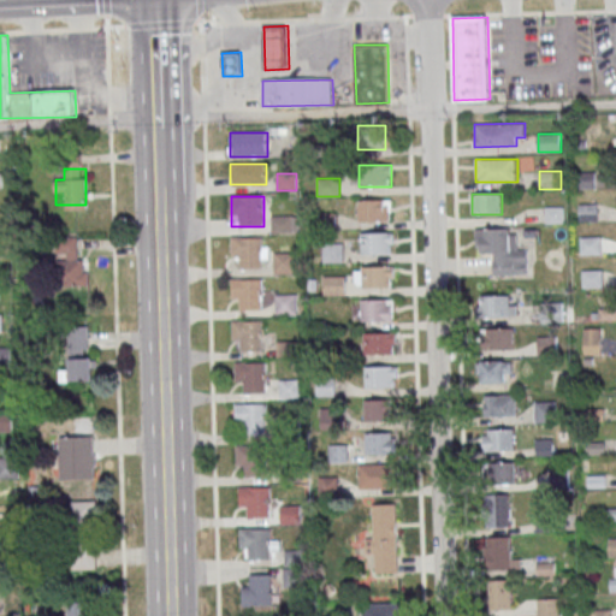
[(392,200),(355,200),(355,221),(392,221),(392,200)]
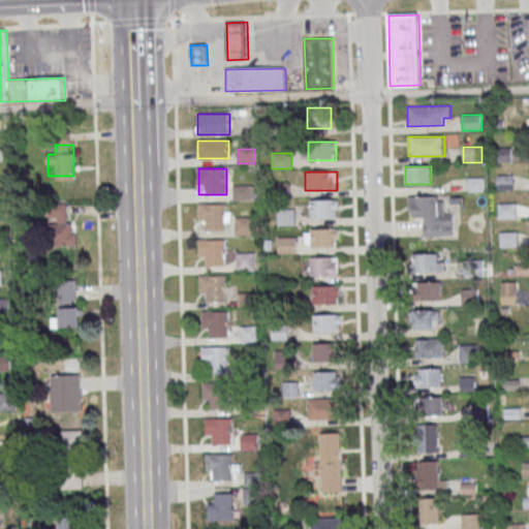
[(498,190),(514,190),(514,176),(498,176),(498,190)]
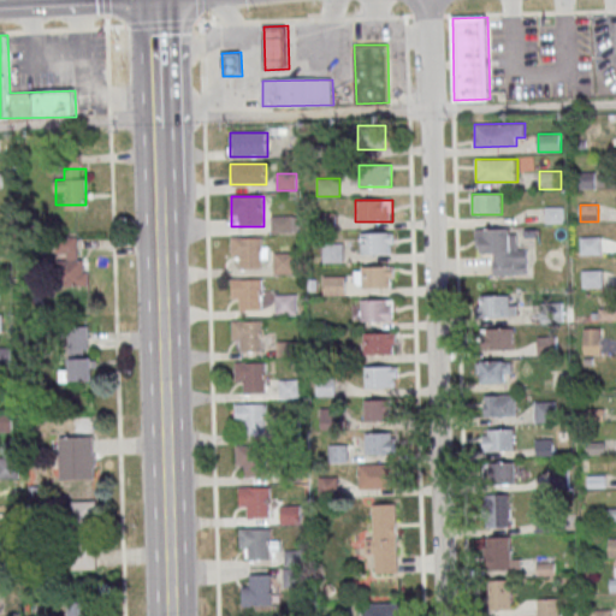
[(546,208),(546,223),(564,223),(564,208),(546,208)]
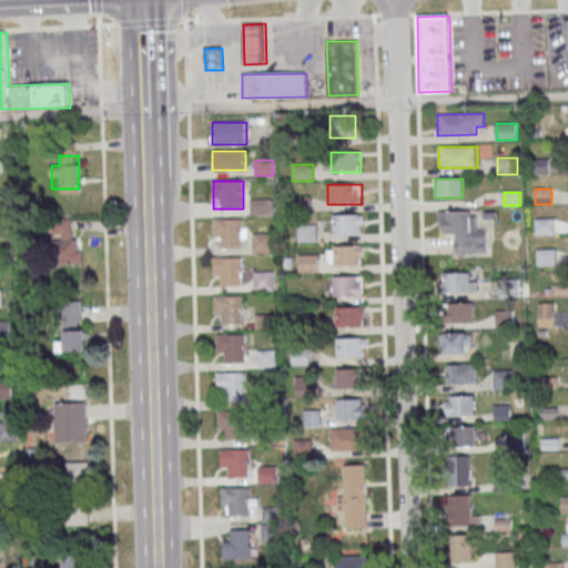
[(274,199),(250,199),(250,214),(274,214),(274,199)]
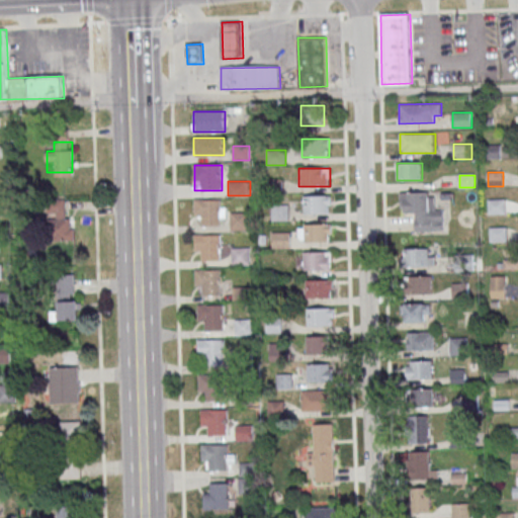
[(400,192),(400,212),(413,212),(413,232),(444,232),(444,209),(434,209),(434,192),(400,192)]
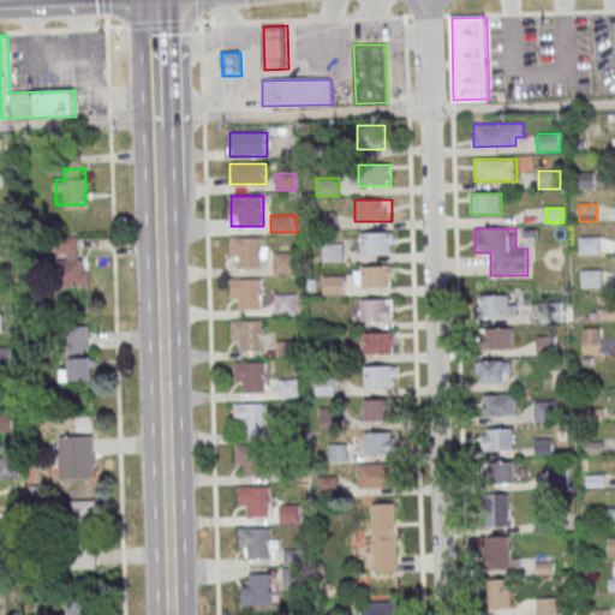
[(394,254),(394,233),(359,233),(359,254),(394,254)]
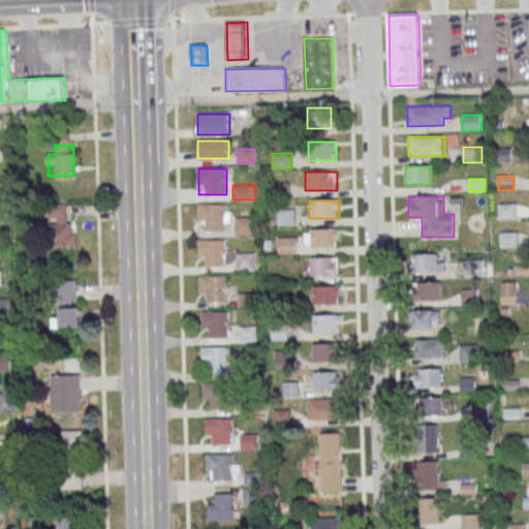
[(75,245),(75,223),(67,224),(67,204),(49,205),(51,246),(75,245)]
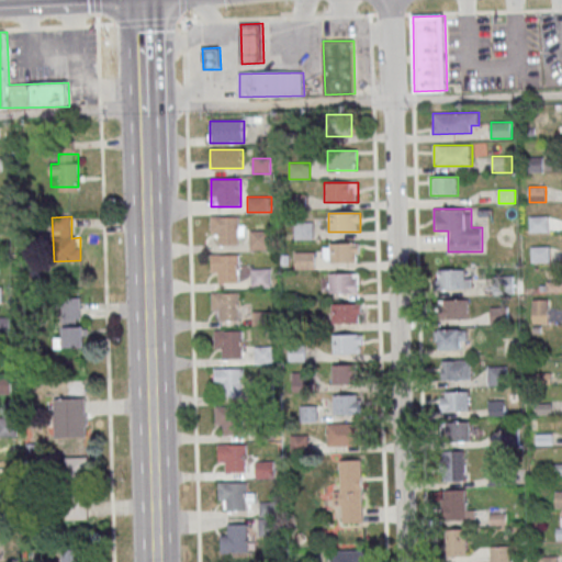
[(211,245),(244,245),(244,217),(211,217),(211,245)]
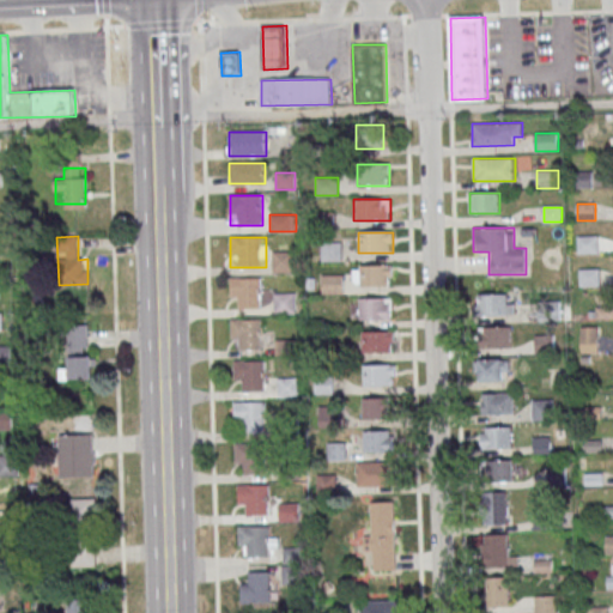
[(321,262),(341,262),(341,242),(321,242),(321,262)]
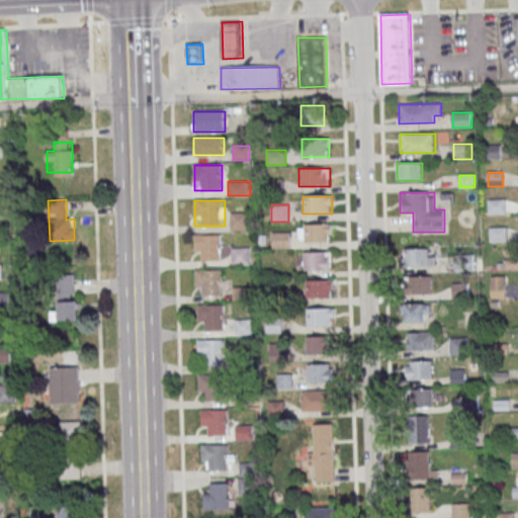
[(249,212),(230,212),(230,230),(249,230),(249,212)]
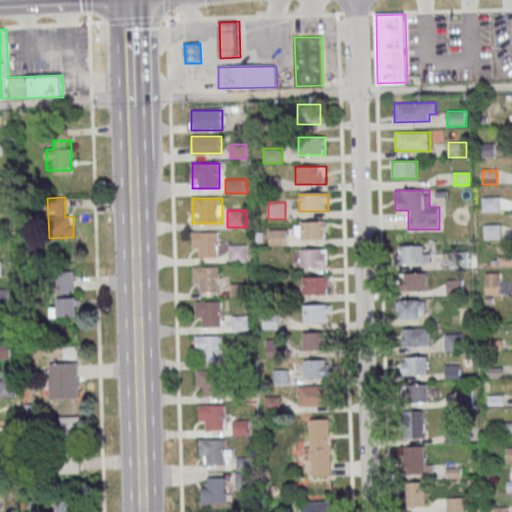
[(329,238),(329,222),(296,222),(296,238),(329,238)]
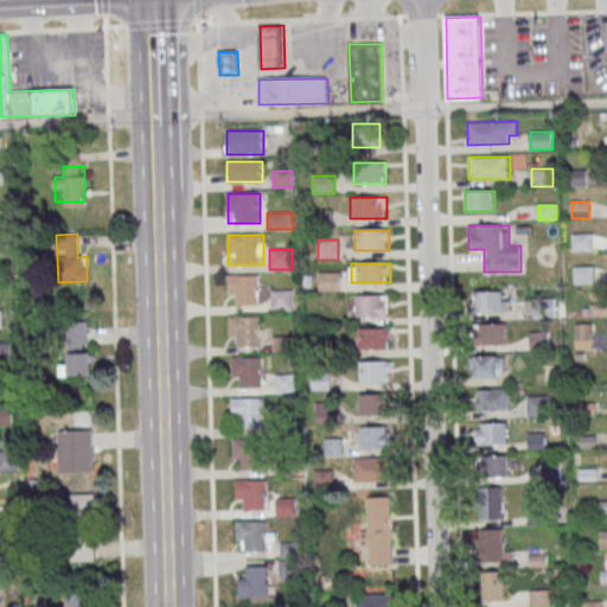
[(340,272),(318,272),(318,292),(340,292),(340,272)]
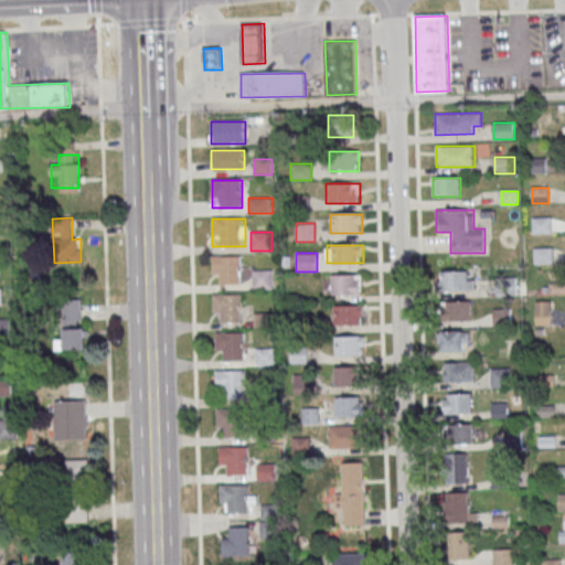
[(246,256),(213,256),(213,284),(246,284),(246,256)]
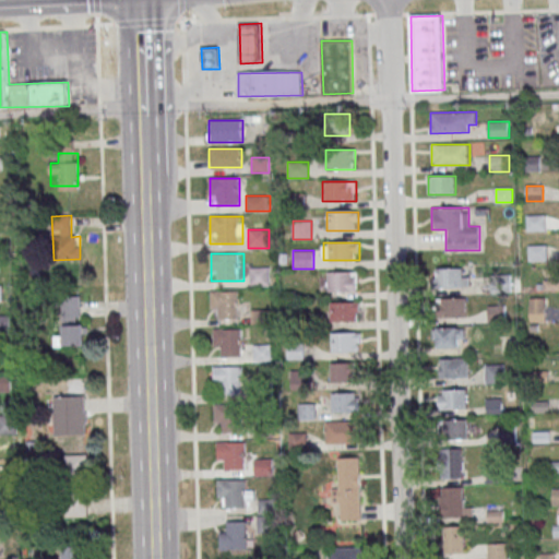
[(270,286),(270,268),(250,268),(250,286),(270,286)]
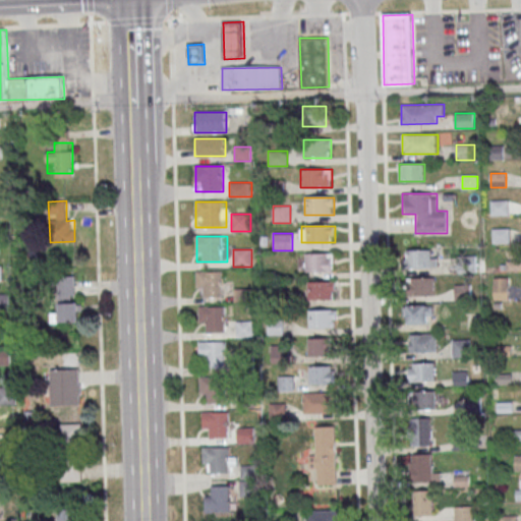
[(404,269),(436,269),(436,250),(404,250),(404,269)]
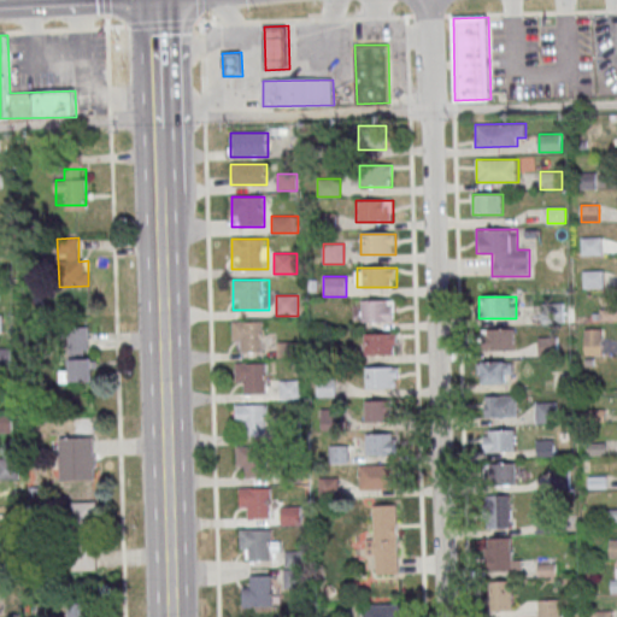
[(395,322),(395,300),(362,300),(362,322),(395,322)]
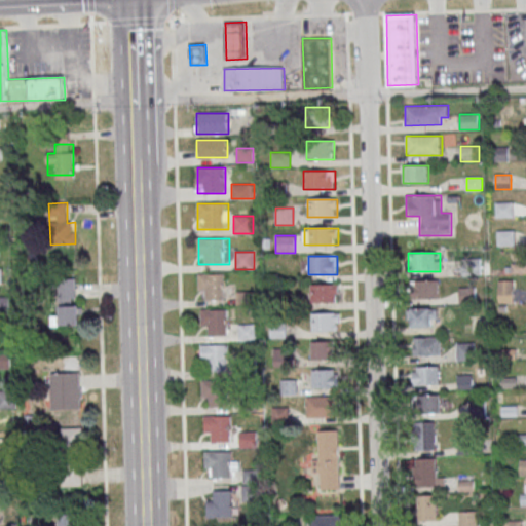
[(229,273),(198,273),(198,299),(229,299),(229,273)]
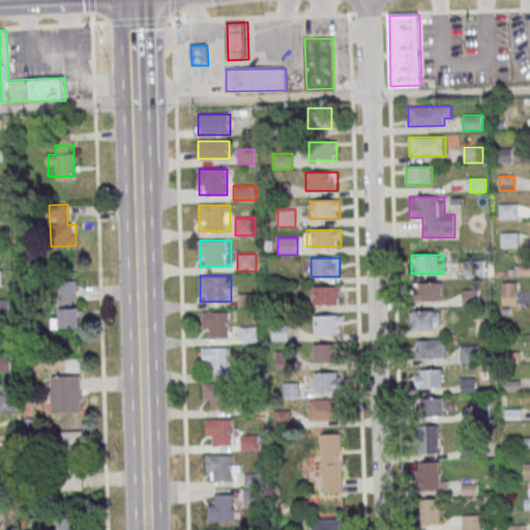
[(76,302),(76,277),(54,277),(54,302),(76,302)]
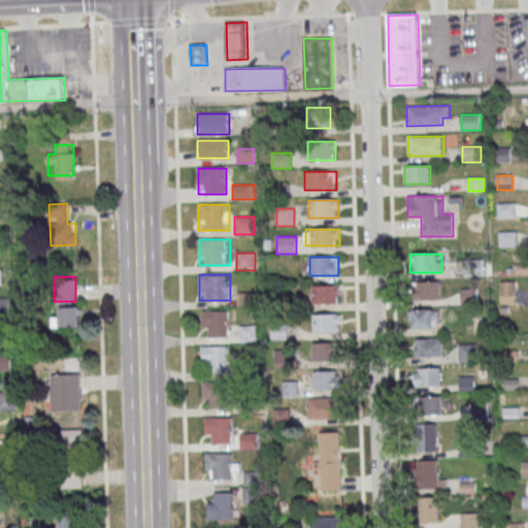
[(440,300),(440,282),(418,282),(418,300),(440,300)]
